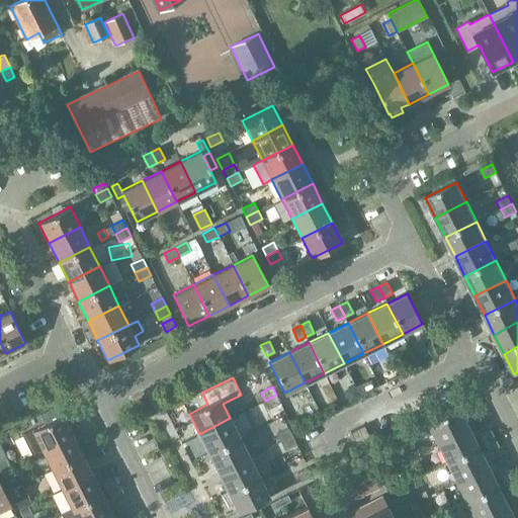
[(348,390),(346,396),(349,401),(359,396),(354,386),(348,390)]
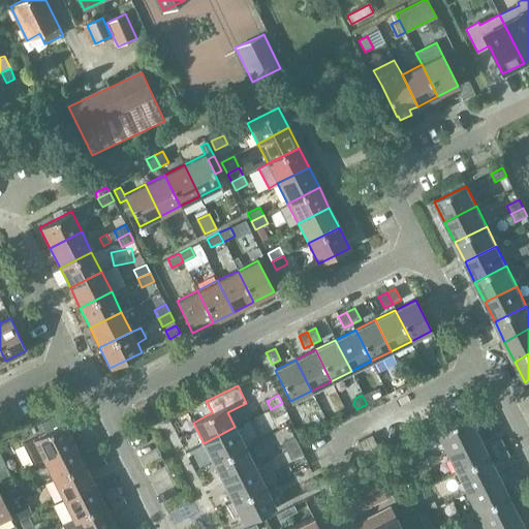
[(282,403),(271,409),(275,417),(286,411),(282,403)]
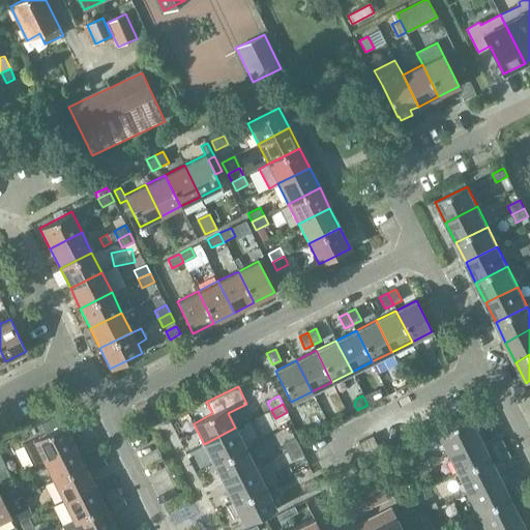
[(486,408),(474,414),(478,422),(490,416),(486,408)]
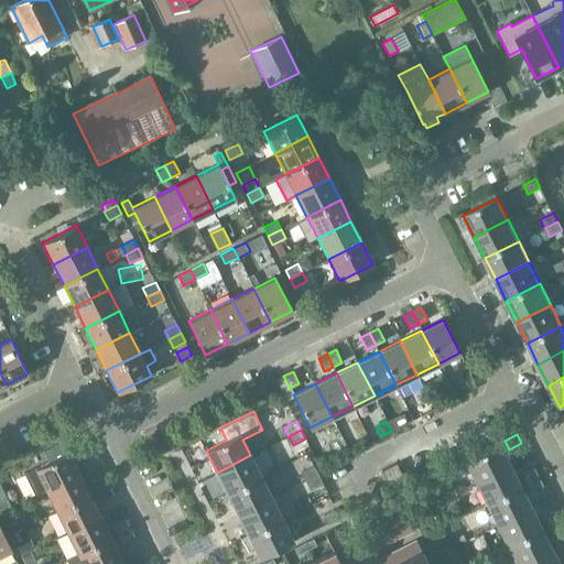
[(94,438),(87,442),(91,451),(98,447),(94,438)]
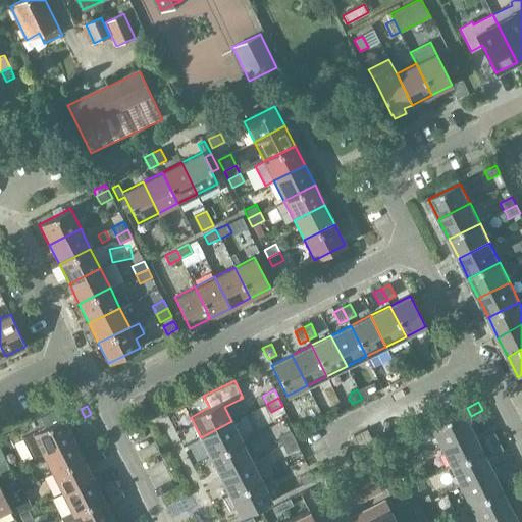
[(81,409),(69,414),(73,423),(85,417),(81,409)]
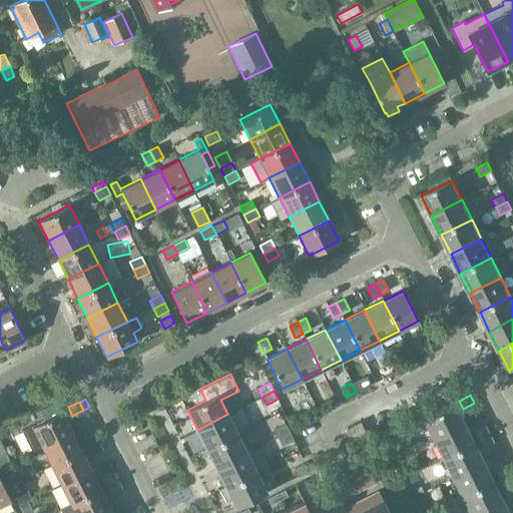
[(423,419),(433,439),(463,423),(453,403),(423,419)]
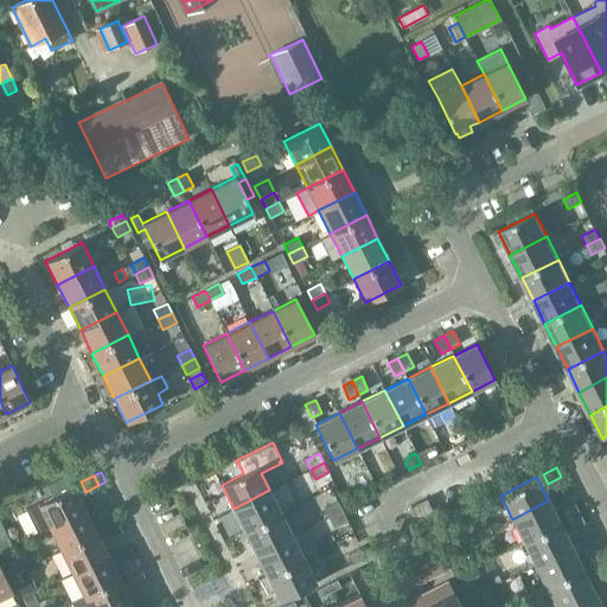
[(39,532),(50,526),(85,509),(74,485),(27,509),(39,532)]
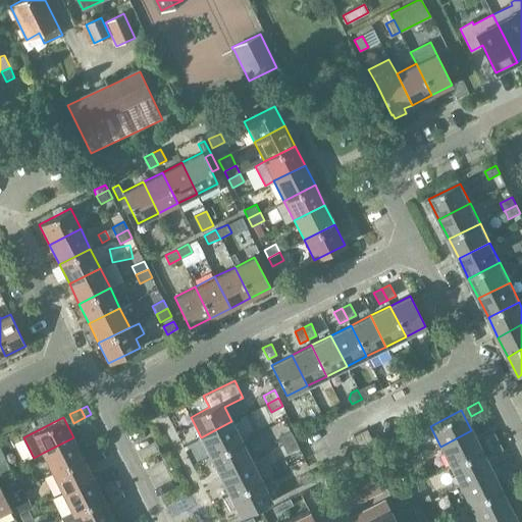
[(242,441),(231,421),(201,437),(211,457),(242,441)]
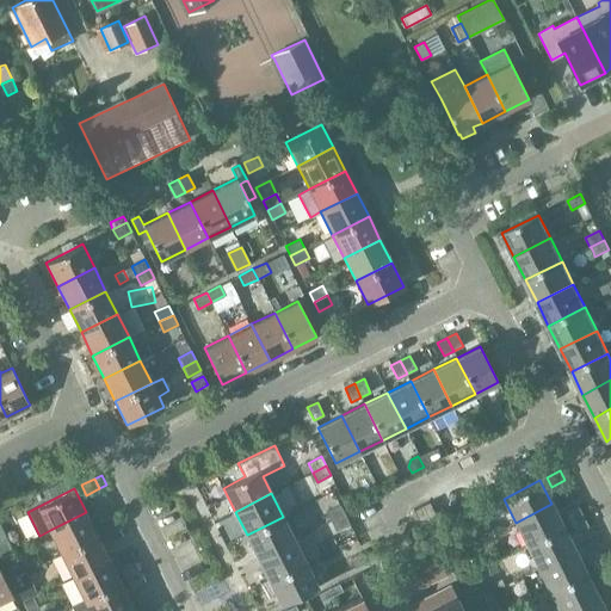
[(437,517),(430,503),(413,511),(420,525),(437,517)]
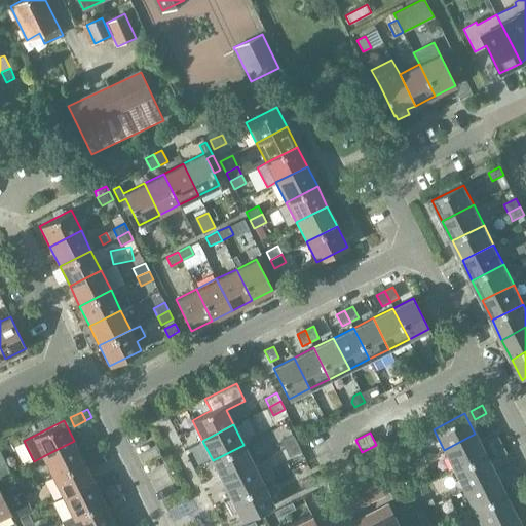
[(444,450),(454,470),(485,453),(475,434),(444,450)]
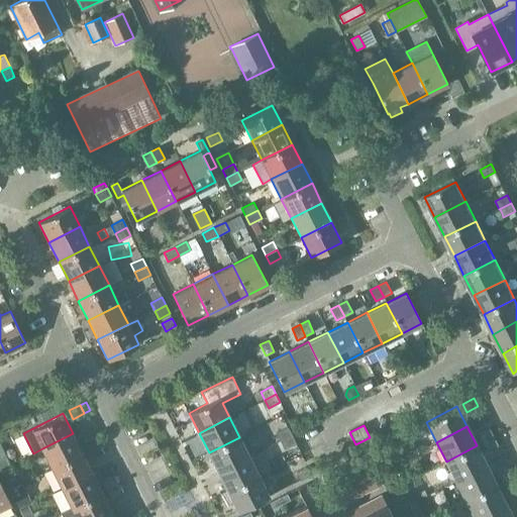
[(281,441),(292,435),(288,427),(277,433),(281,441)]
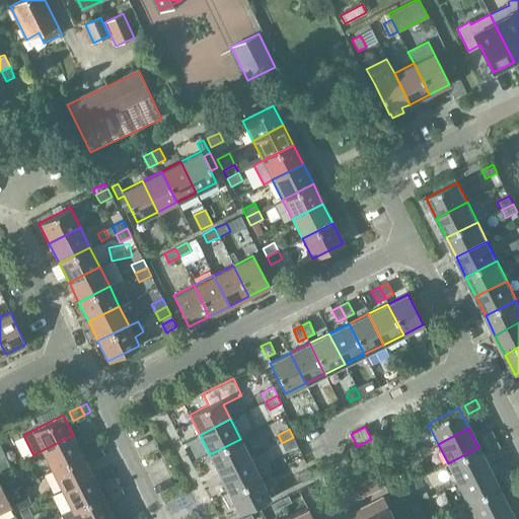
[(484,445),(496,439),(492,431),(479,437),(484,445)]
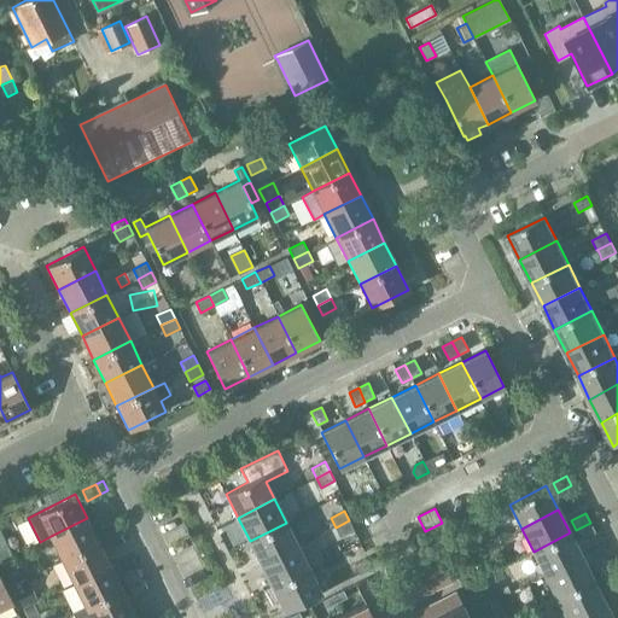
[(99,542),(87,518),(51,536),(62,560),(99,542)]
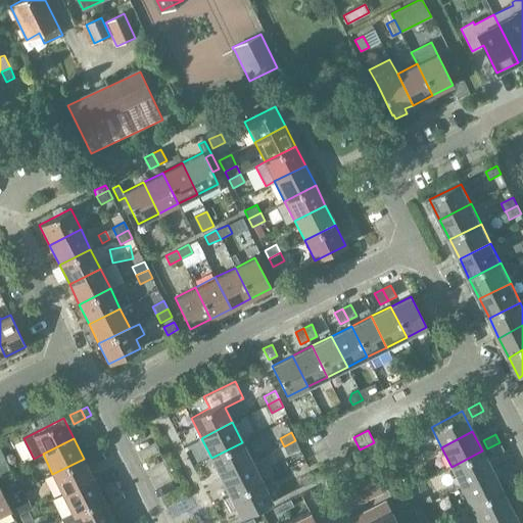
[(295,440),(284,446),(288,455),(299,448),(295,440)]
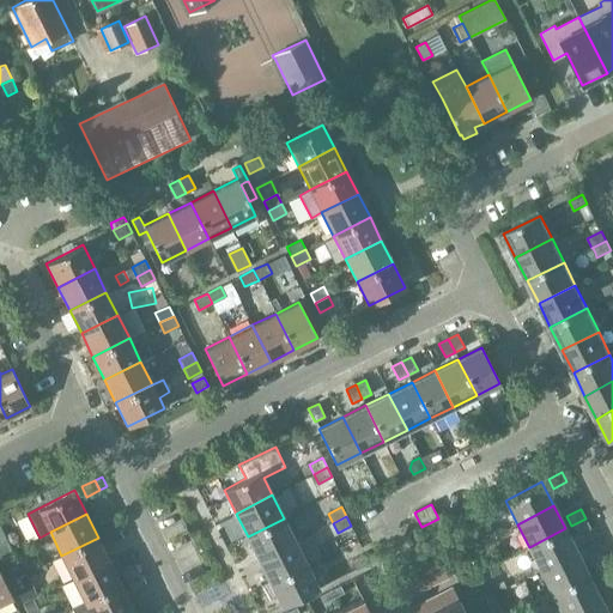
[(104,534),(119,527),(114,517),(99,525),(104,534)]
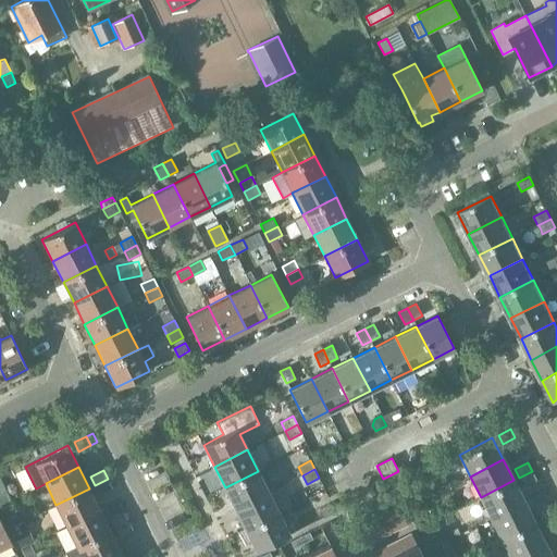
[(269,492),(258,471),(225,487),(235,508),(269,492)]
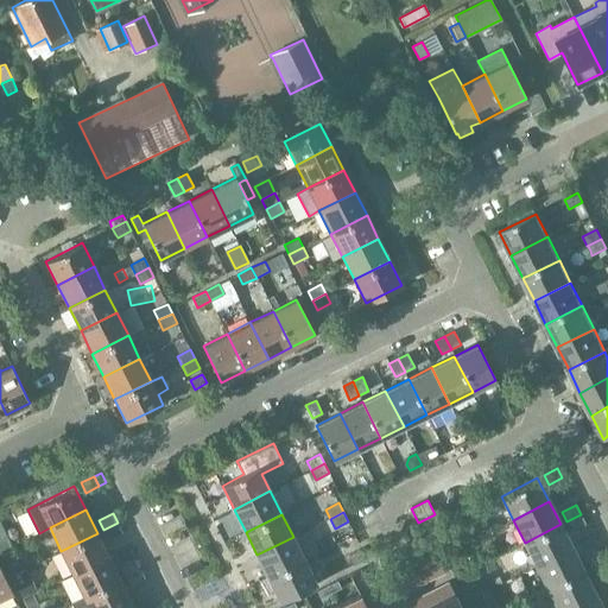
[(581,514),(567,521),(571,531),(586,524),(581,514)]
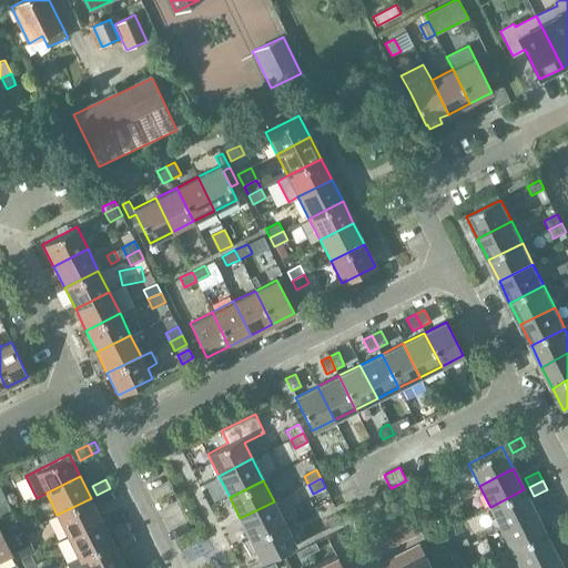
[(110,488),(97,495),(101,504),(114,497),(110,488)]
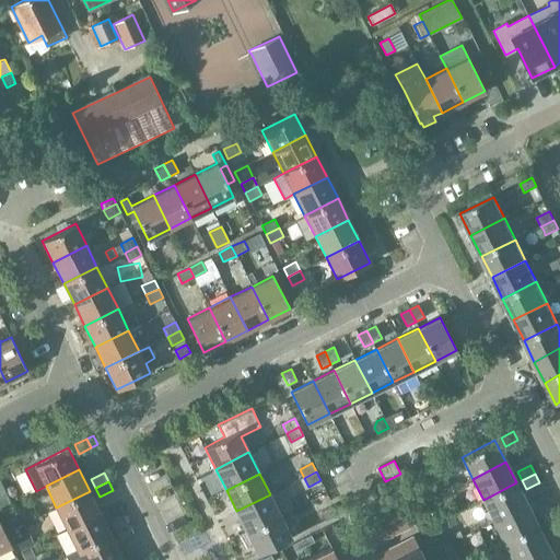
[(483,500),(493,521),(527,504),(516,482),(483,500)]
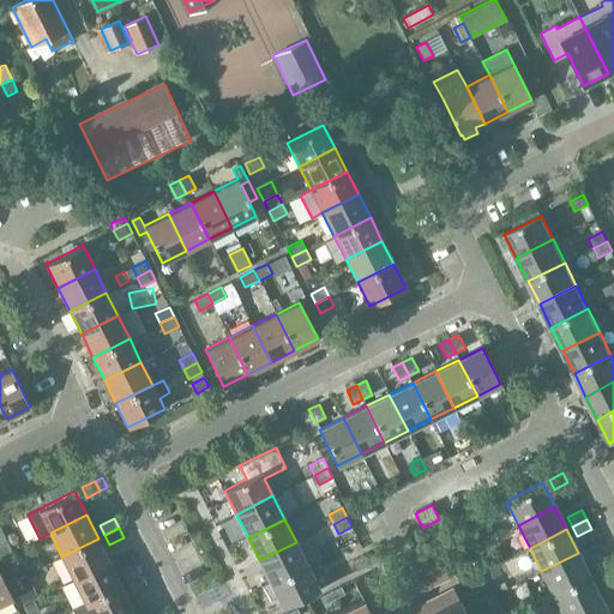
[(296,542),(259,560),(271,583),(307,565),(321,559),(309,535),(296,542)]
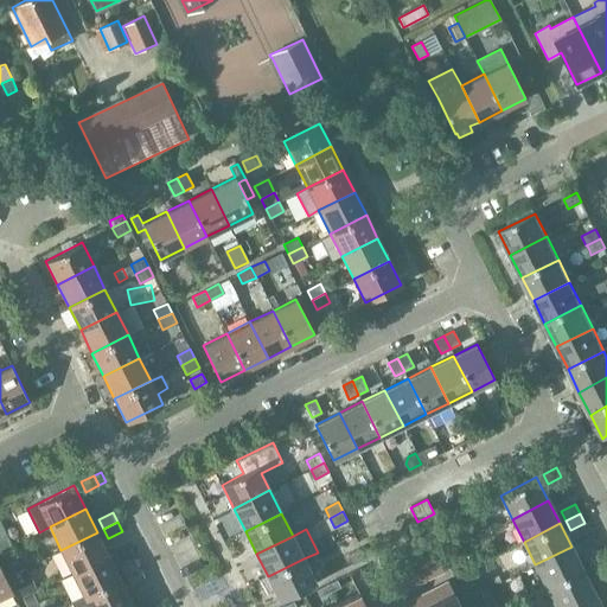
[(61,550),(72,573),(109,555),(97,532),(61,550)]
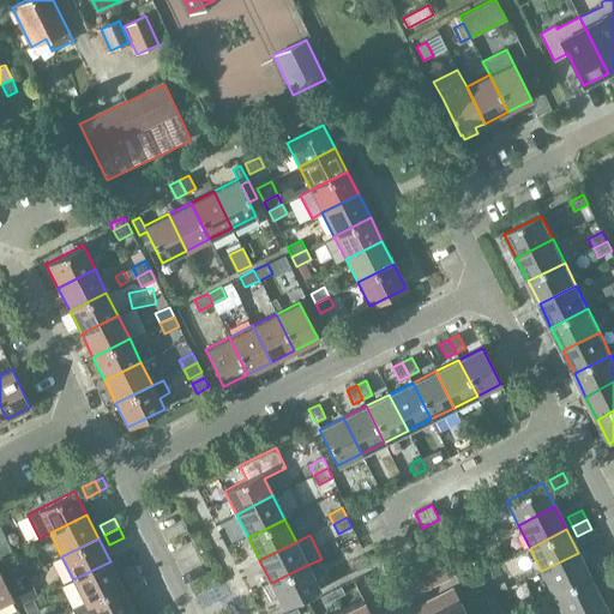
[(5,541),(0,543),(0,557),(10,552),(5,541)]
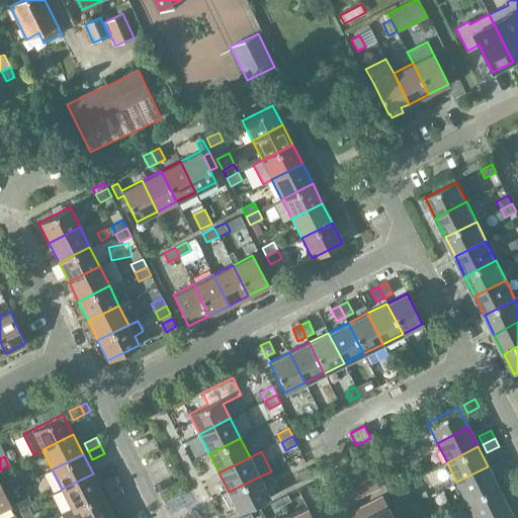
[(456,482),(466,501),(497,486),(488,466),(456,482)]
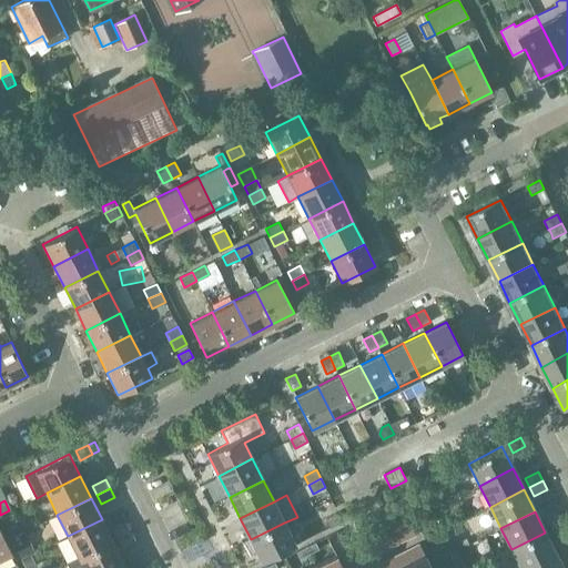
[(325,519),(330,528),(342,521),(337,513),(325,519)]
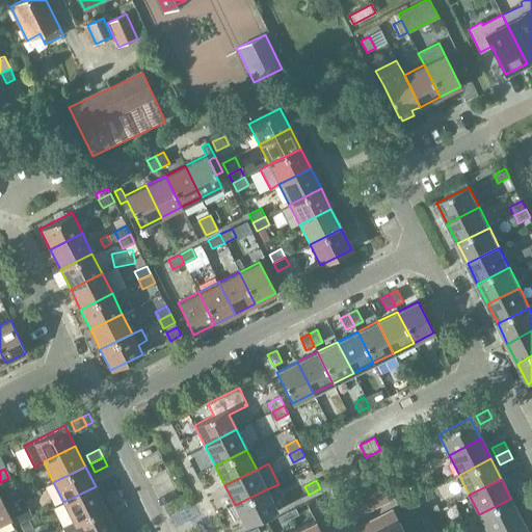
[(516,496),(528,490),(524,482),(512,487),(516,496)]
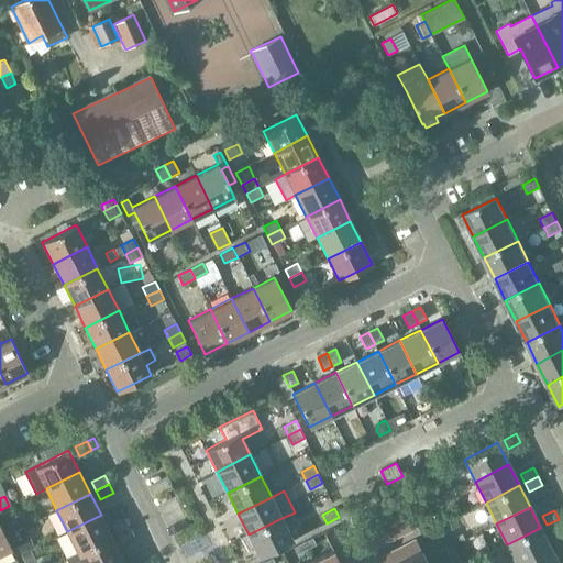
[(399,525),(406,521),(401,512),(394,516),(399,525)]
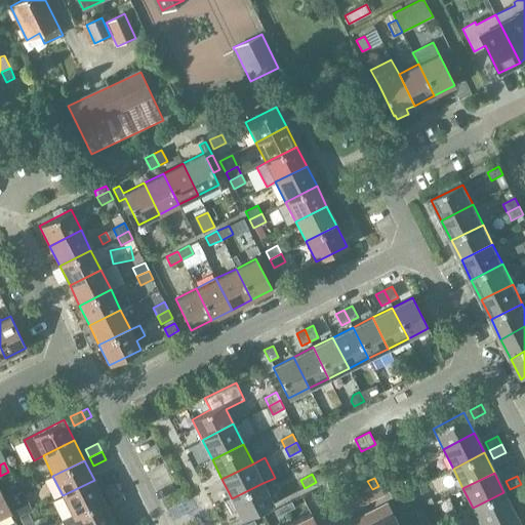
[(63,495),(73,516),(104,499),(94,480),(63,495)]
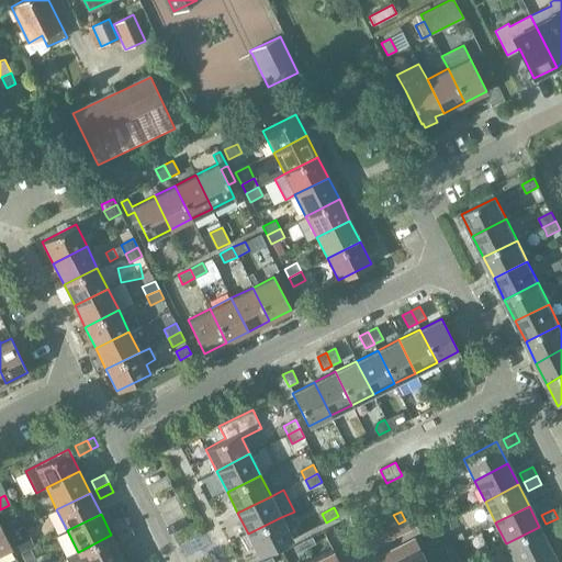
[(386,518),(391,528),(398,524),(393,515),(386,518)]
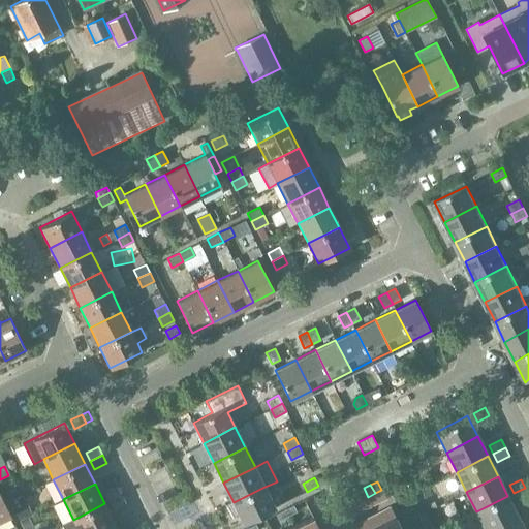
[(111,500),(122,495),(118,487),(106,492),(111,500)]
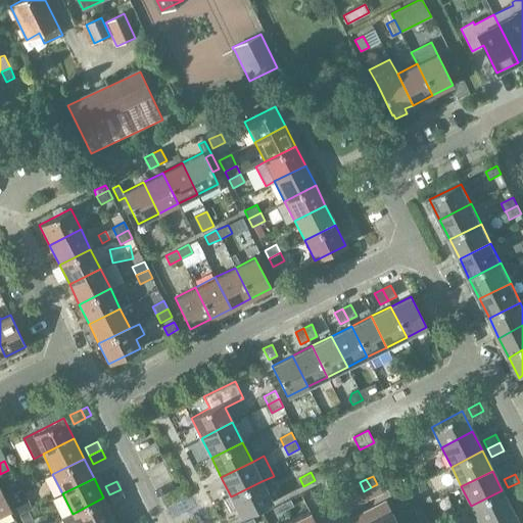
[(262,481),(231,496),(241,518),(272,502),(262,481)]
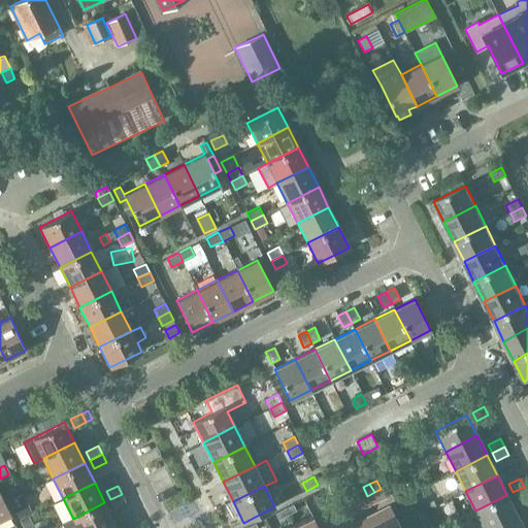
[(356,491),(360,499),(367,496),(363,487),(356,491)]
